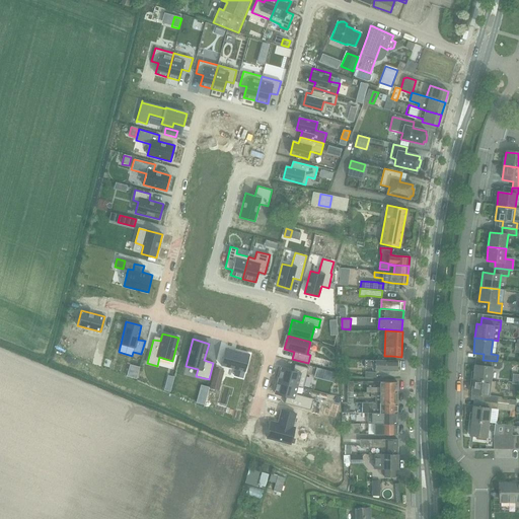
[(221,363),(220,365),(235,369),(234,376),(242,378),(244,371),(245,371),(249,354),(235,351),(225,348),(221,363)]
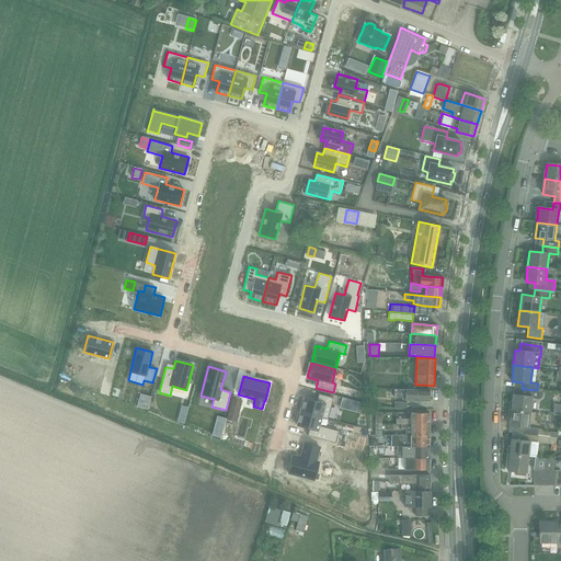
[(530,411),(531,399),(539,400),(542,397),(542,391),(537,391),(537,390),(522,389),(522,396),(513,395),(512,409),(530,411)]
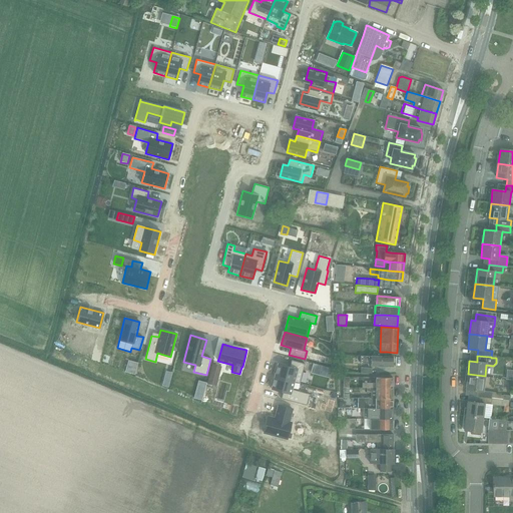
[(393,357),(372,357),(361,357),(361,363),(370,363),(370,367),(393,367),(393,357)]
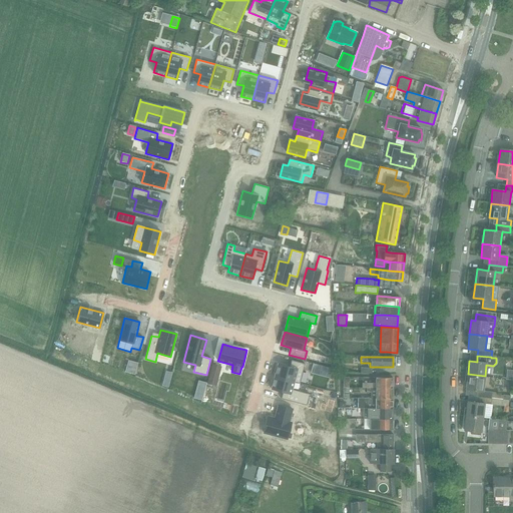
[(278,364),(275,376),(295,382),(300,383),(305,364),(292,360),(290,367),(278,364)]
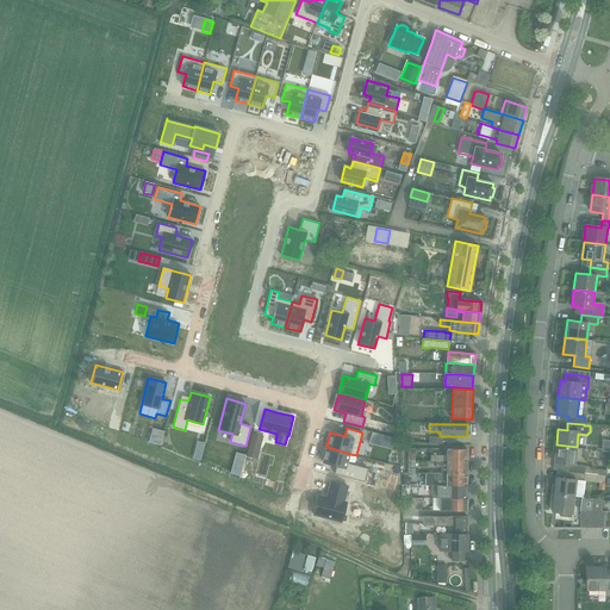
[(373,431),(371,440),(381,442),(383,435),(373,431)]
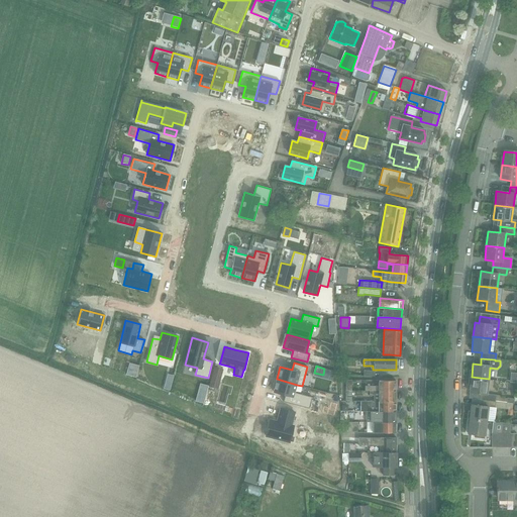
[(214,367),(209,387),(217,389),(222,369),(214,367)]
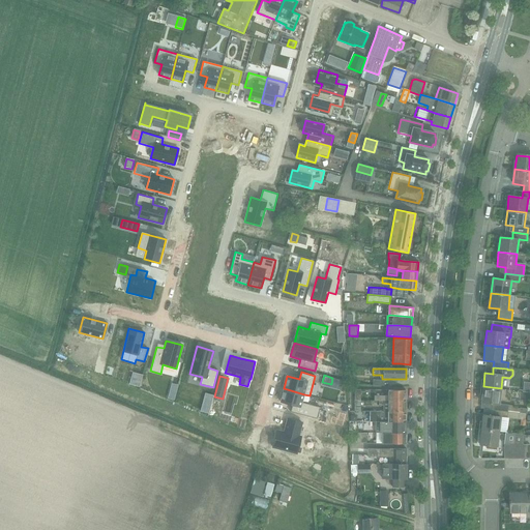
[(131,378),(130,384),(139,386),(140,380),(131,378)]
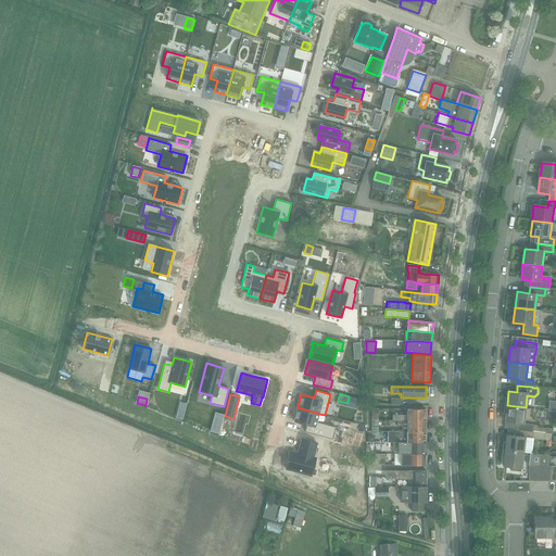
[(518,429),(533,431),(533,425),(523,422),(526,407),(507,405),(505,421),(519,422),(518,429)]
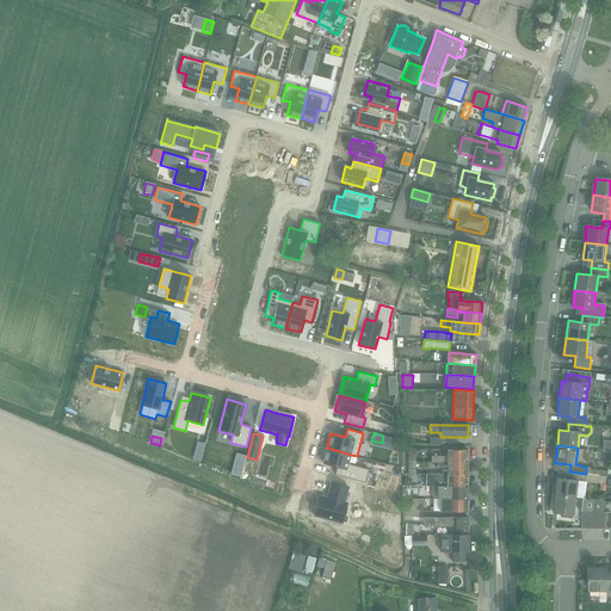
[(327,448),(322,463),(337,467),(334,475),(365,482),(369,469),(347,463),(351,455),(327,448)]
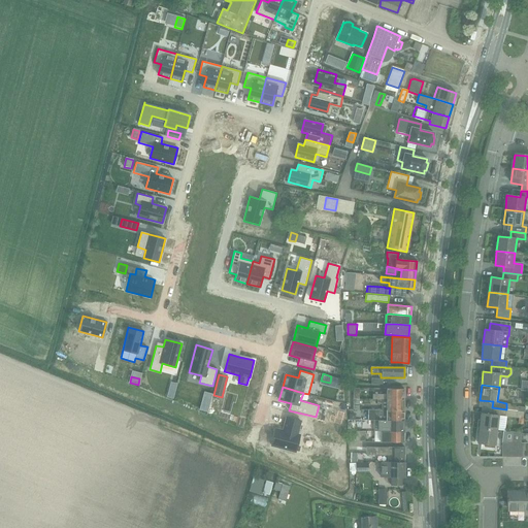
[(404,389),(394,389),(386,389),(386,395),(373,395),(373,398),(404,398),(404,389)]
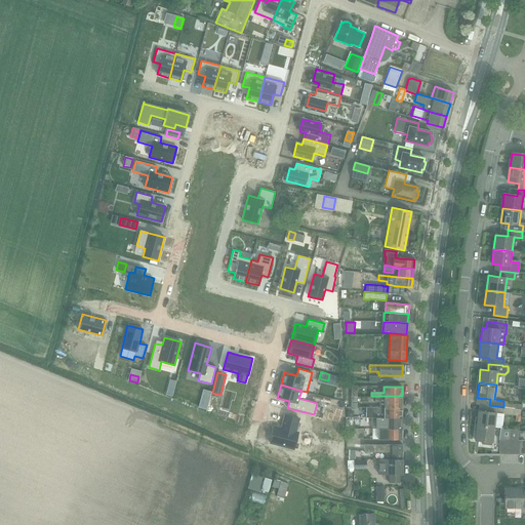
[(401,406),(402,396),(371,396),(371,397),(375,397),(375,402),(379,402),(379,406),(401,406)]
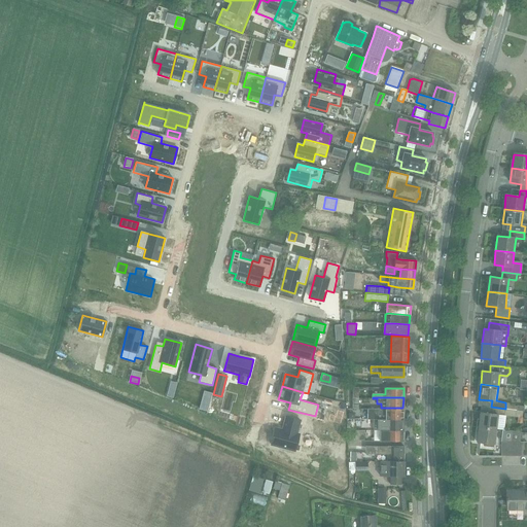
[(505,409),(491,407),(490,414),(480,413),(478,427),(495,429),(497,414),(504,415),(505,409)]
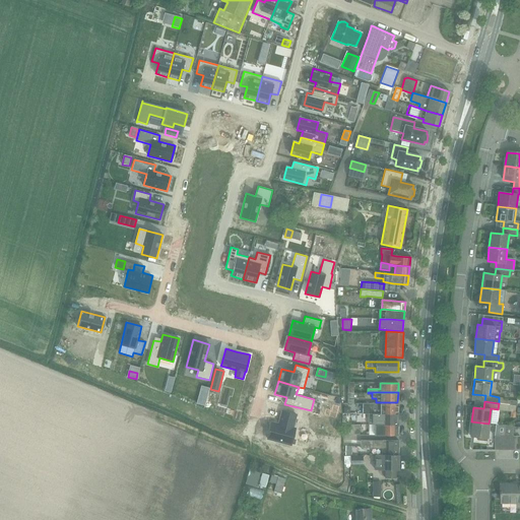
[(380,413),(397,413),(397,402),(376,402),(376,404),(363,403),(363,412),(380,413)]
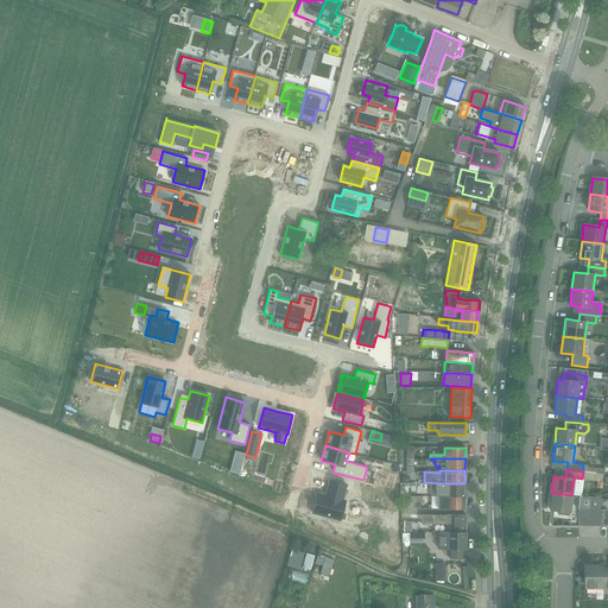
[(317,494),(312,513),(340,520),(344,501),(342,500),(346,485),(330,480),(327,492),(328,492),(327,496),(317,494)]
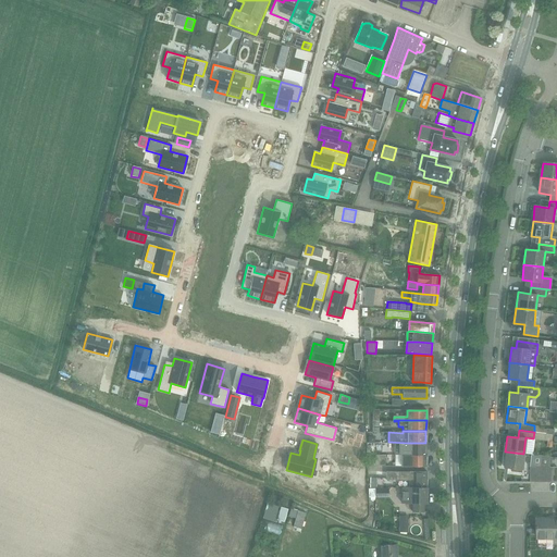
[(396,444),(395,456),(401,456),(425,456),(425,444),(396,444)]
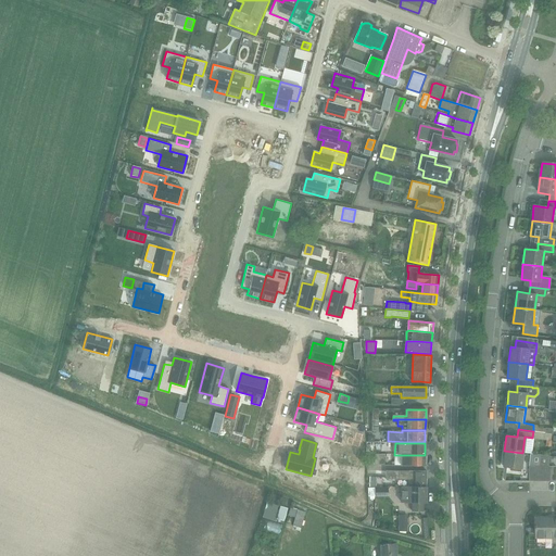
[(521,468),(522,457),(522,453),(504,451),(503,466),(521,468)]
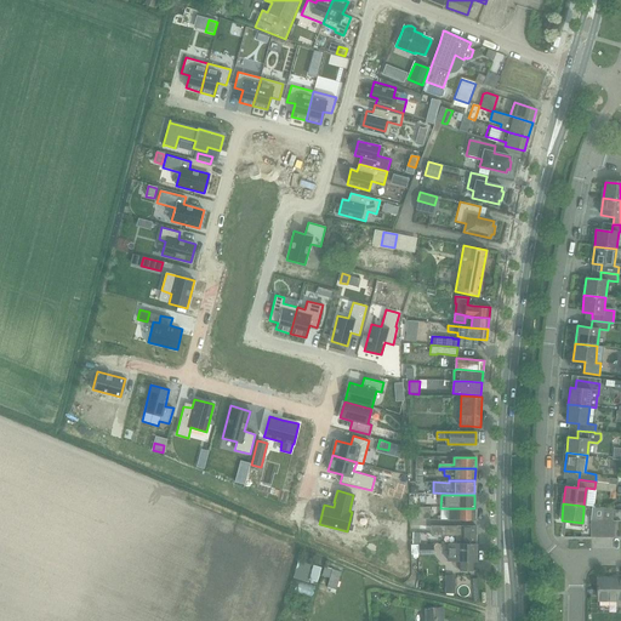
[(419,519),(429,519),(429,508),(419,508),(419,519)]
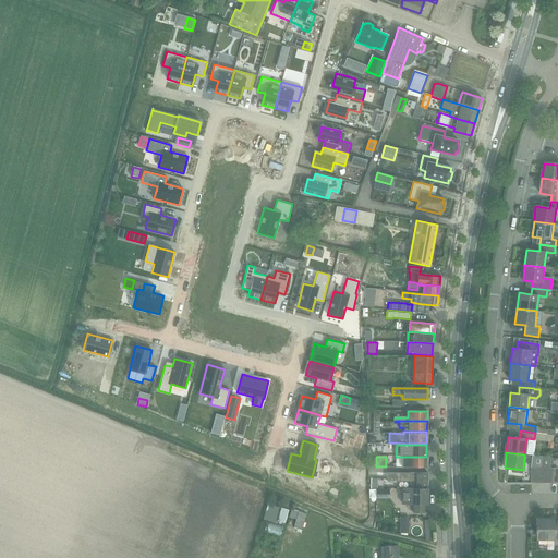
[(402,457),(402,468),(426,468),(426,457),(402,457)]
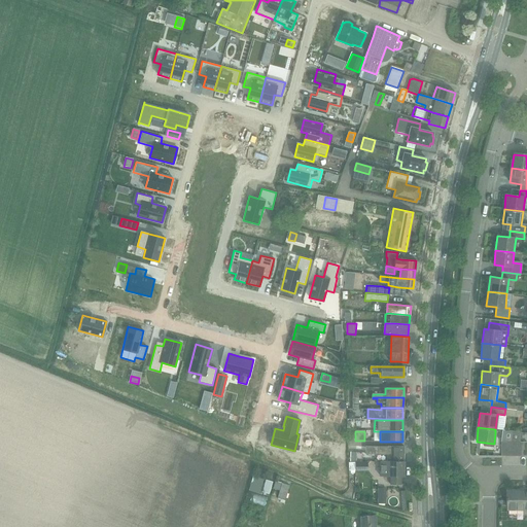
[(508,442),(514,442),(520,442),(521,432),(510,431),(508,442)]
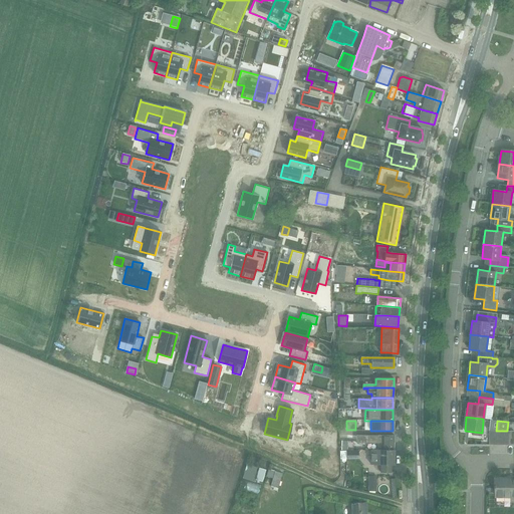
[(377,444),(377,450),(394,450),(394,436),(356,435),(356,443),(377,444)]
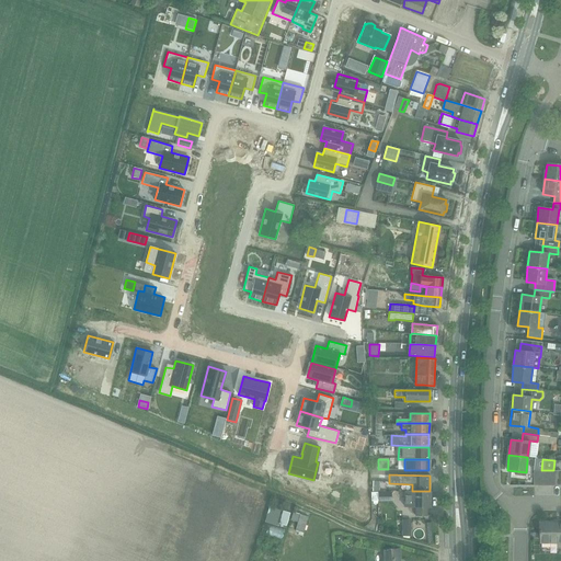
[(416,507),(416,516),(427,516),(427,507),(430,507),(430,491),(412,491),(405,491),(404,507),(416,507)]
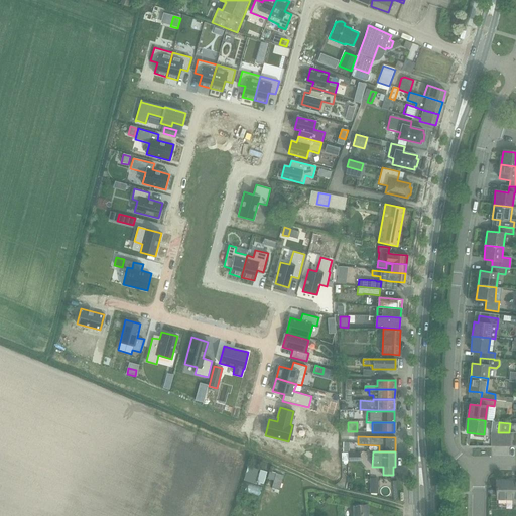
[(348,453),(349,461),(360,461),(359,453),(348,453)]
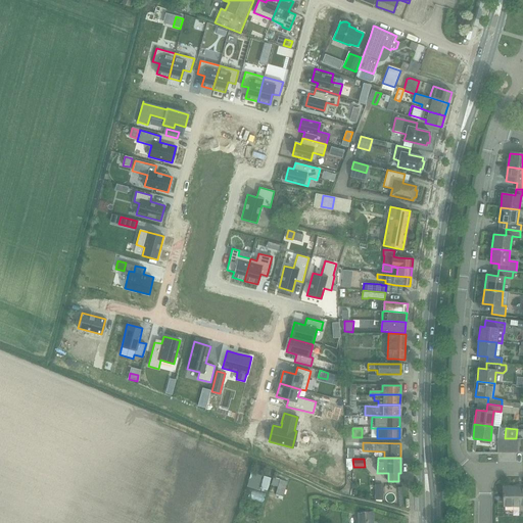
[(264,477),(260,488),(267,490),(271,478),(264,477)]
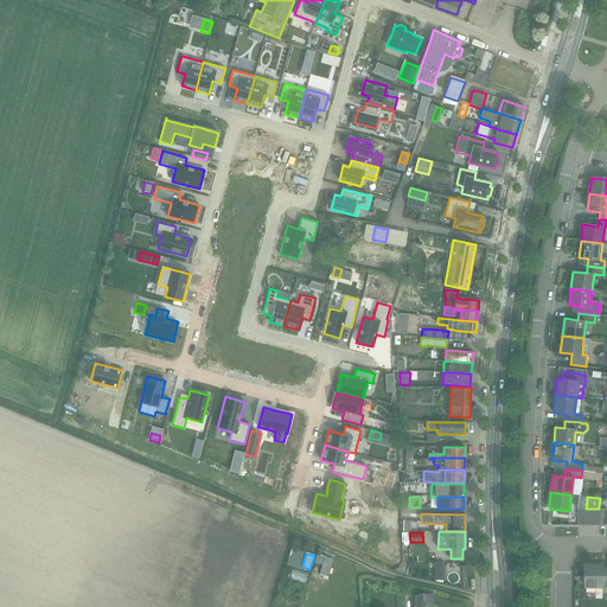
[(318,555),(314,563),(323,566),(320,574),(328,576),(333,560),(318,555)]
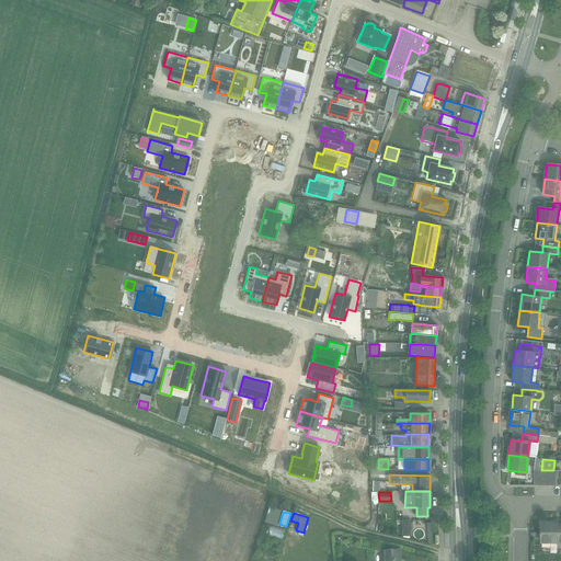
[(560,523),(541,524),(541,542),(559,542),(559,546),(560,546),(560,523)]
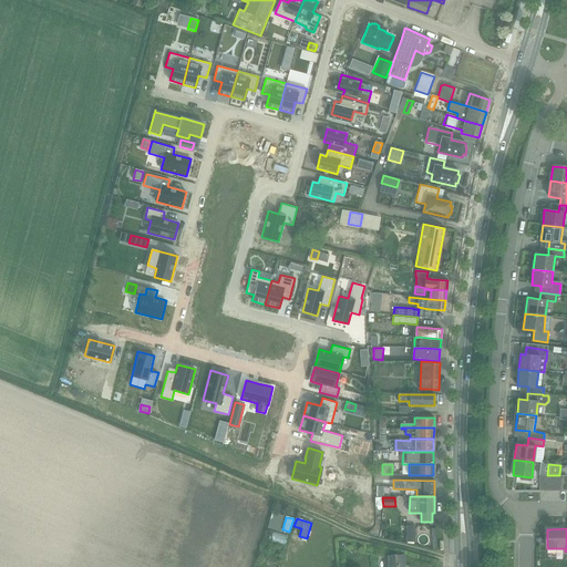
[(403,566),(403,554),(385,555),(385,566),(403,566)]
